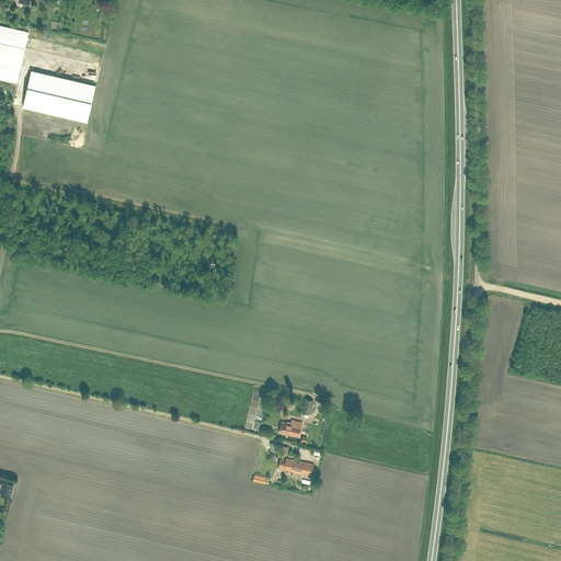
[(0,78),(18,83),(21,66),(0,60),(0,78)]
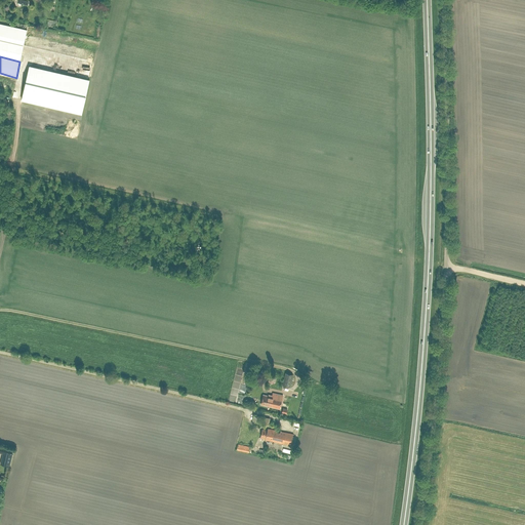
[(30,66),(22,98),(82,112),(89,79),(30,66)]
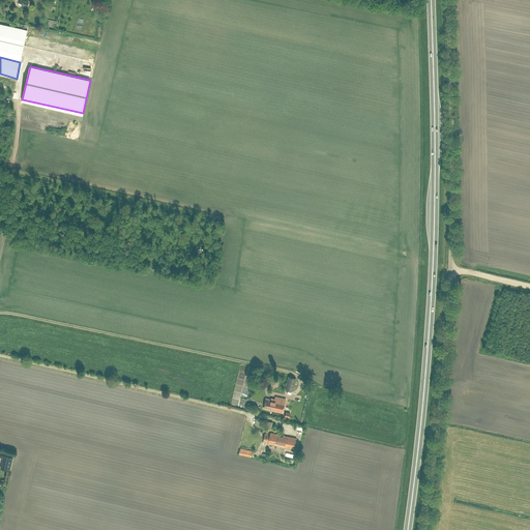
[(292,391),(295,379),(288,378),(285,389),(292,391)]
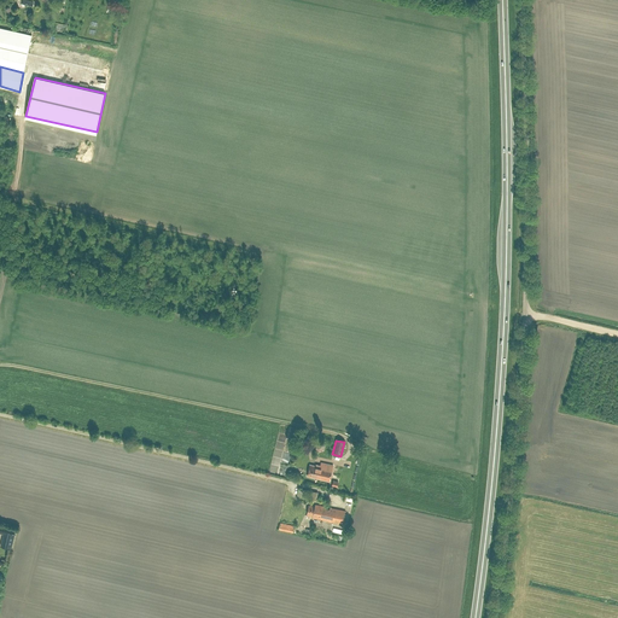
[(307,476),(330,481),(332,466),(321,464),(321,466),(316,465),(316,466),(310,464),(307,476)]
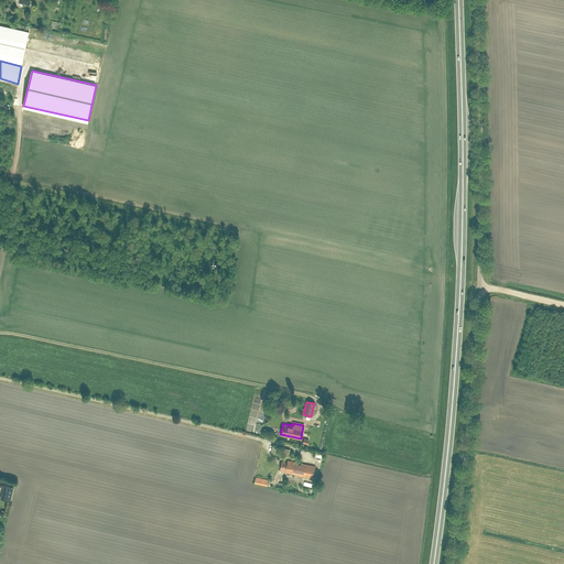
[(284,472),(313,478),(315,466),(288,461),(286,462),(281,461),(280,470),(284,472)]
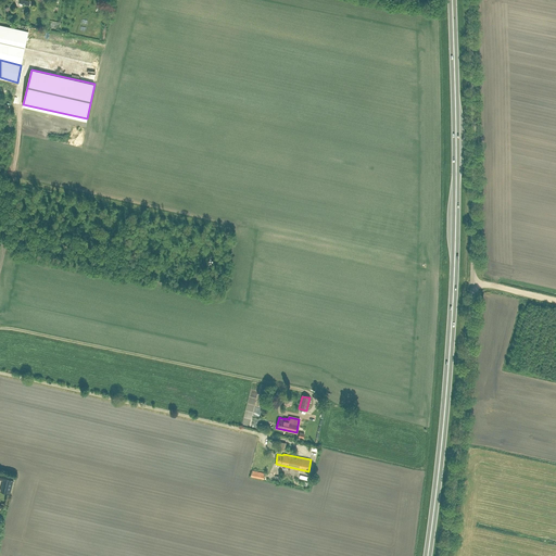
[(263,479),(264,472),(252,470),(251,476),(263,479)]
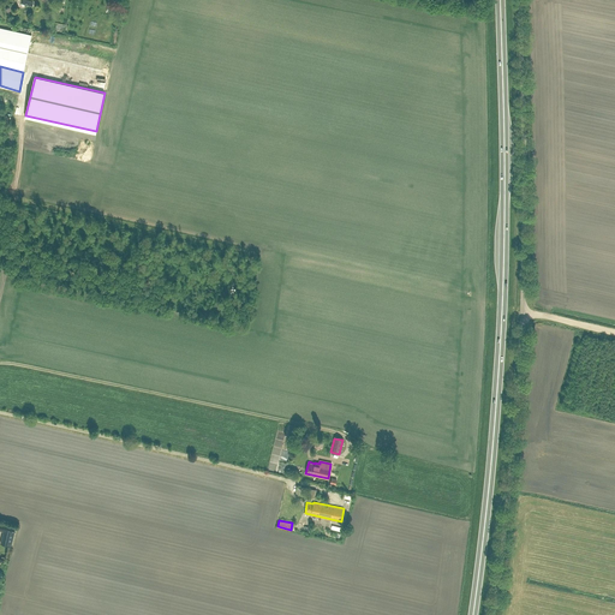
[(0,523),(0,525),(0,530),(4,531),(1,543),(11,545),(16,529),(15,527),(15,526),(0,523)]
